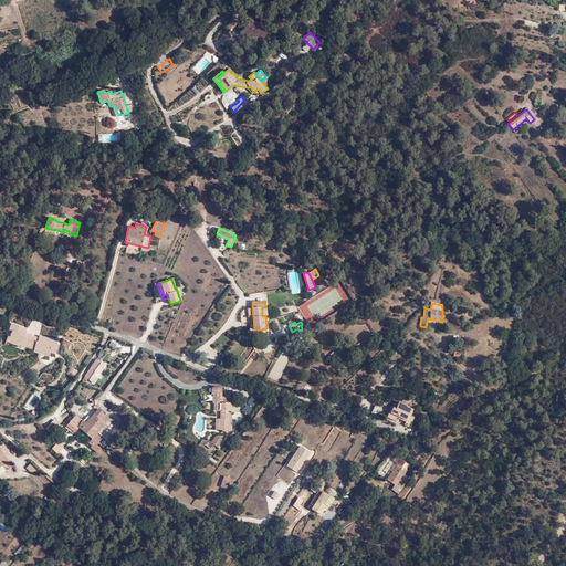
[(12,332),(10,337),(9,338),(21,344),(25,345),(32,348),(32,352),(38,353),(38,349),(49,352),(54,353),(56,342),(51,341),(52,338),(37,335),(37,338),(35,341),(22,335),(23,333),(24,328),(11,324),(9,331),(12,332)]
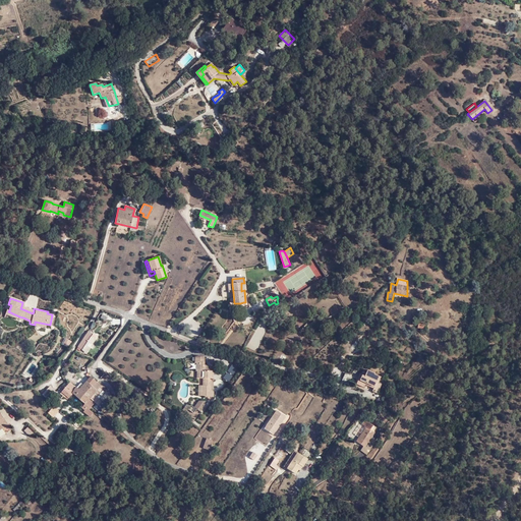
[(8,311),(9,310),(7,309),(5,313),(18,320),(19,317),(19,316),(8,311)]
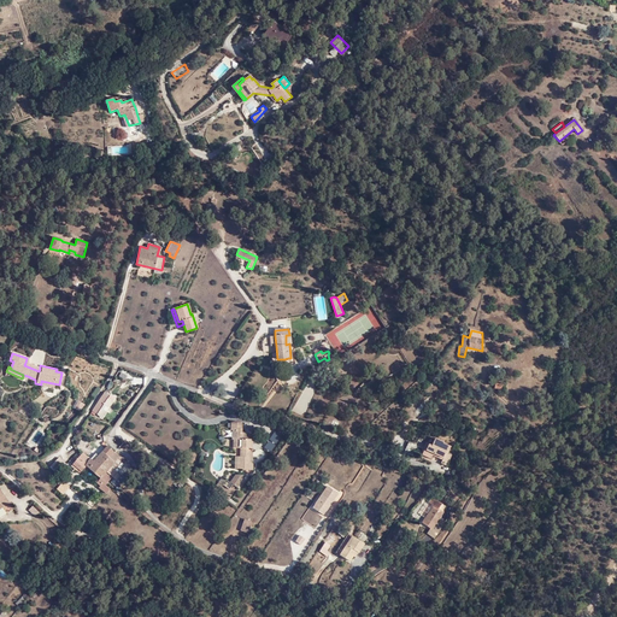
[(105,392),(92,410),(97,413),(107,399),(110,395),(105,392)]
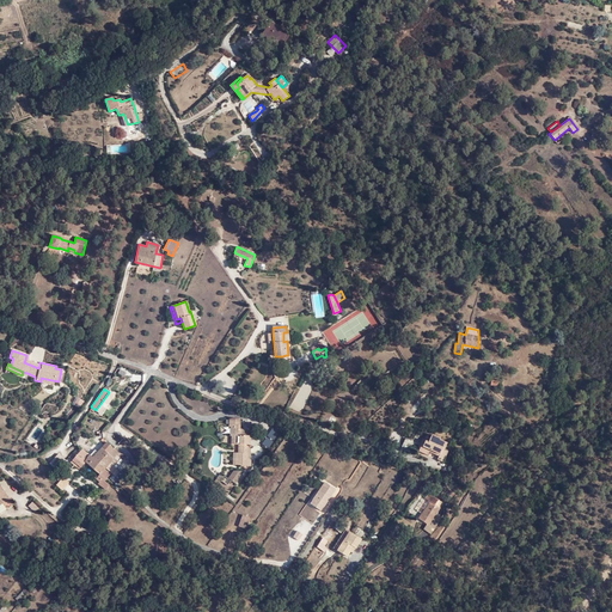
[(75,396),(72,403),(79,408),(84,401),(75,396)]
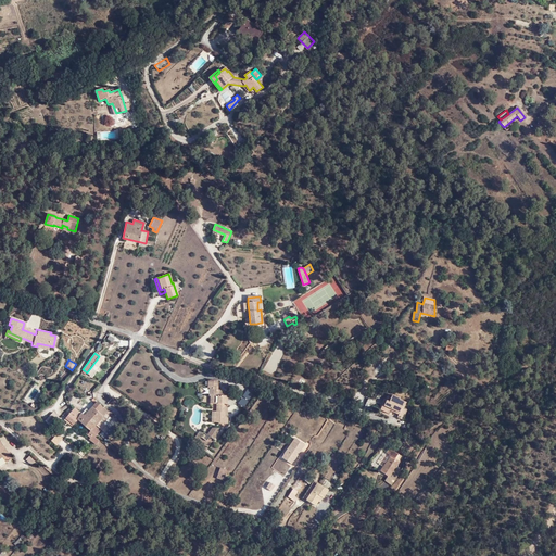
[(97,359),(87,373),(91,376),(101,362),(97,359)]
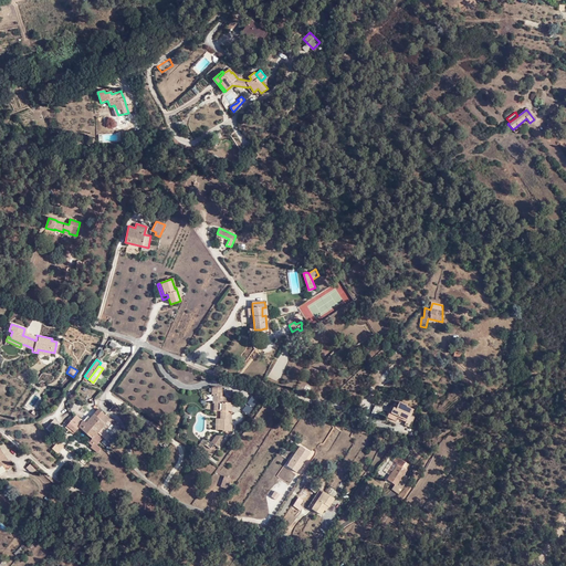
[(220,388),(212,388),(211,392),(211,395),(212,395),(216,395),(216,411),(220,411),(221,411),(221,419),(219,419),(218,419),(217,430),(224,430),(224,431),(231,431),(231,426),(228,426),(229,411),(231,411),(231,404),(228,404),(228,402),(228,400),(222,397),(220,397),(220,388)]
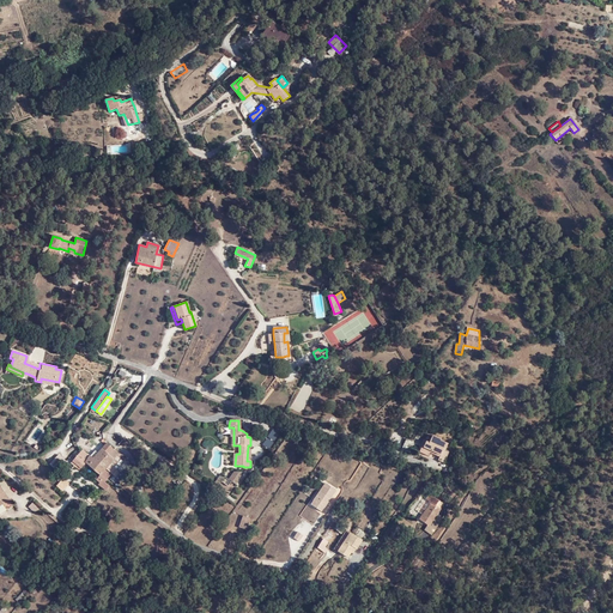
[(437,460),(444,462),(448,453),(444,450),(447,443),(431,436),(429,442),(424,439),(419,451),(428,456),(430,453),(439,457),(437,460)]
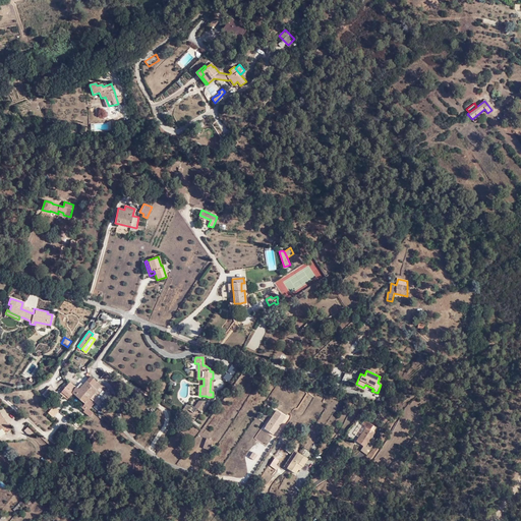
[(342,382),(354,387),(357,379),(345,373),(342,382)]
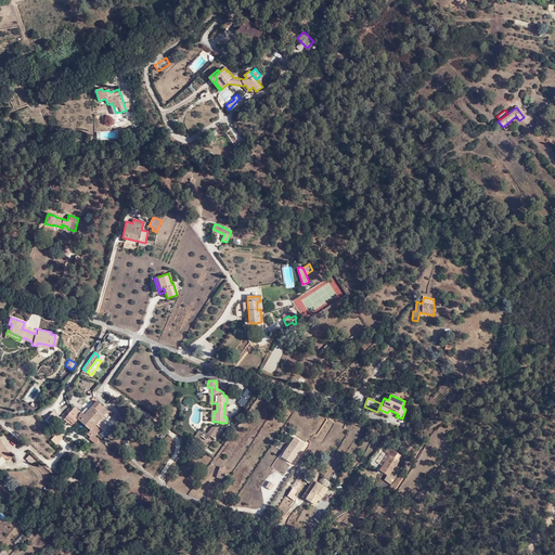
[(84,415),(89,420),(102,407),(95,401),(94,402),(88,410),(84,415)]
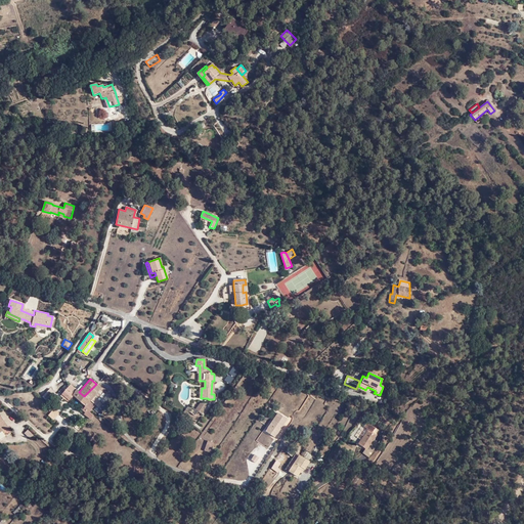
[(90,400),(95,404),(98,401),(96,399),(99,395),(96,392),(100,388),(96,384),(84,396),(89,401),(90,400)]
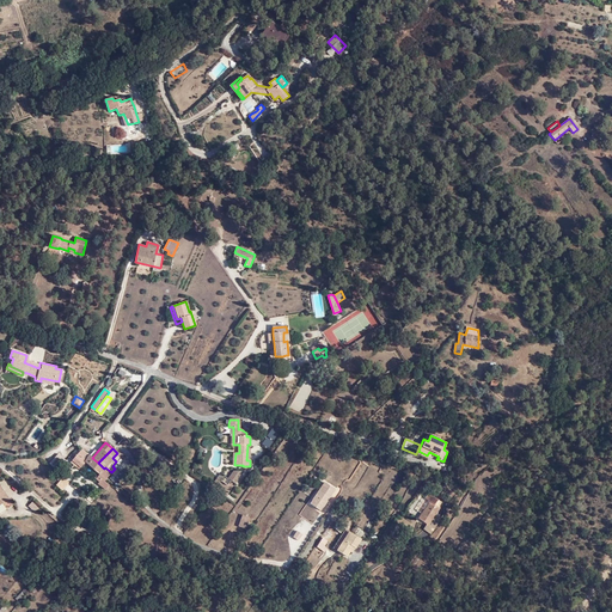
[(99,475),(104,469),(98,463),(92,458),(90,456),(84,450),(79,454),(78,453),(71,463),(73,465),(75,464),(80,467),(86,461),(99,475)]
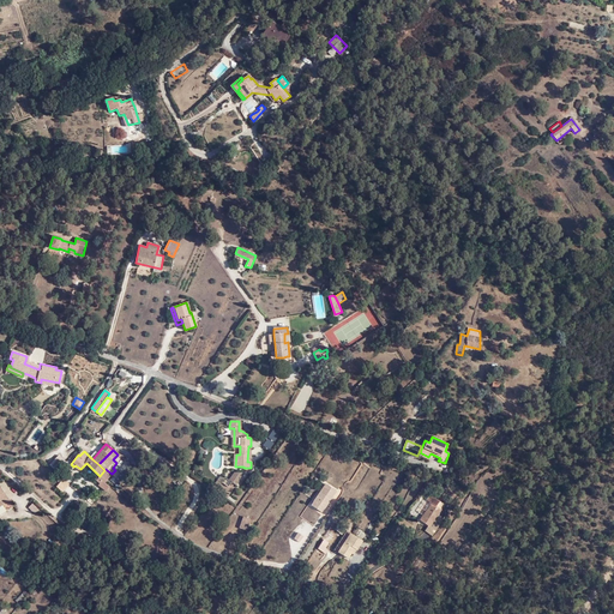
[(59,456),(50,465),(56,471),(65,462),(59,456)]
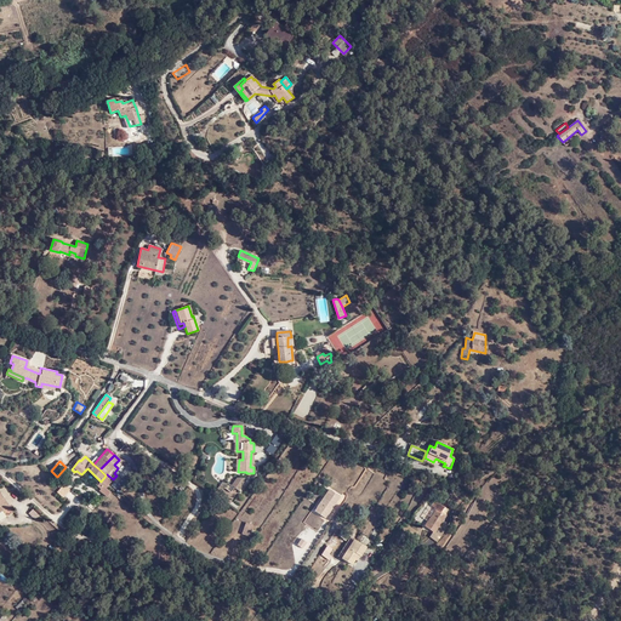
[(238,491),(244,484),(248,478),(237,478),(232,484),(231,485),(238,491)]
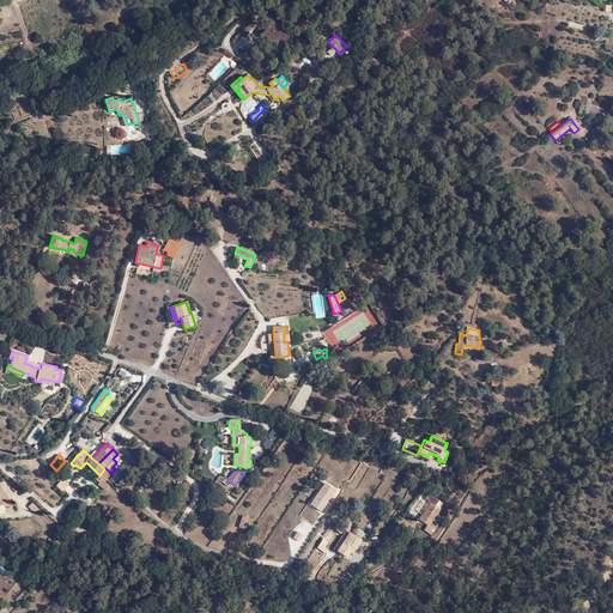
[(70,484),(62,478),(56,486),(62,491),(70,484)]
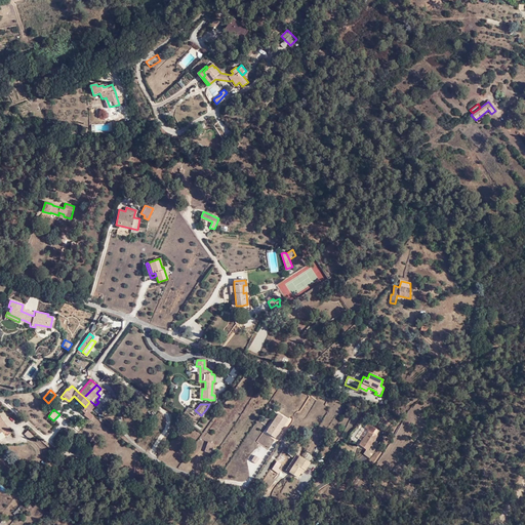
[(279,414),(268,430),(276,436),(277,436),(287,420),(279,414)]
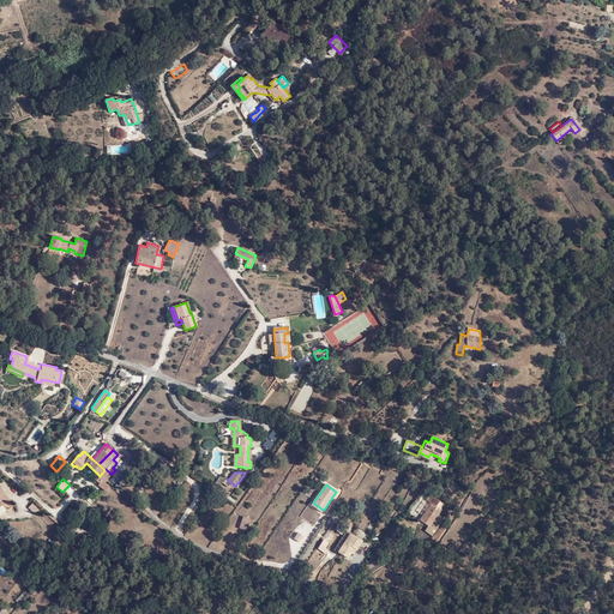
[(420,519),(428,525),(429,527),(433,519),(437,521),(439,517),(437,516),(437,515),(441,510),(435,506),(439,501),(431,495),(427,500),(432,503),(420,519)]
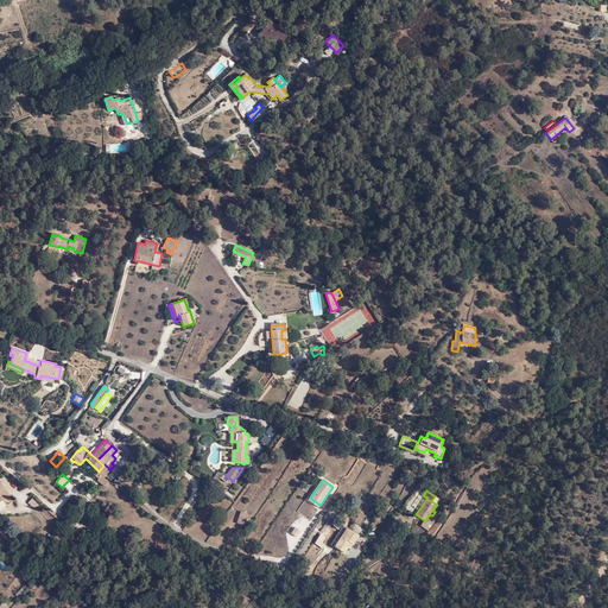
[(320,505),(310,498),(308,501),(318,507),(320,505)]
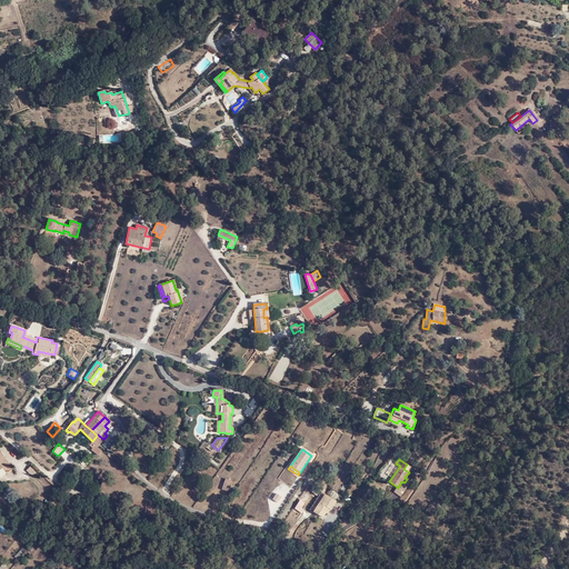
[(398,488),(397,487),(393,492),(400,497),(411,481),(405,477),(405,478),(407,479),(405,482),(401,481),(398,488)]
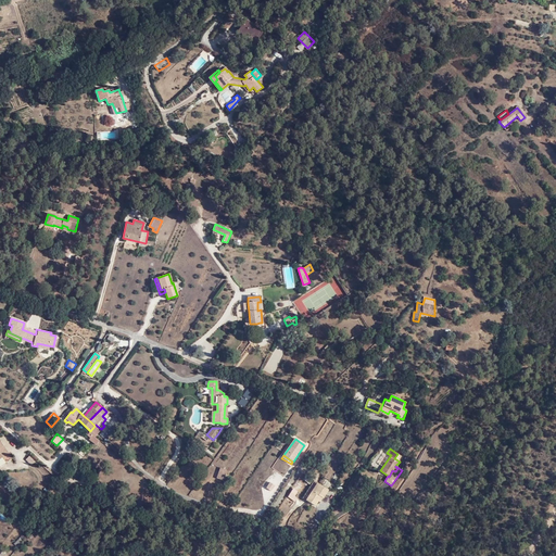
[(303,480),(310,484),(313,480),(306,475),(303,480)]
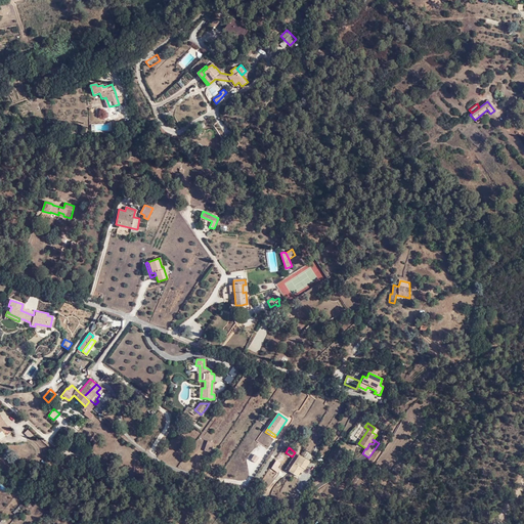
[(302,467),(304,469),(309,461),(296,452),(286,468),(297,476),(300,471),(302,467)]
